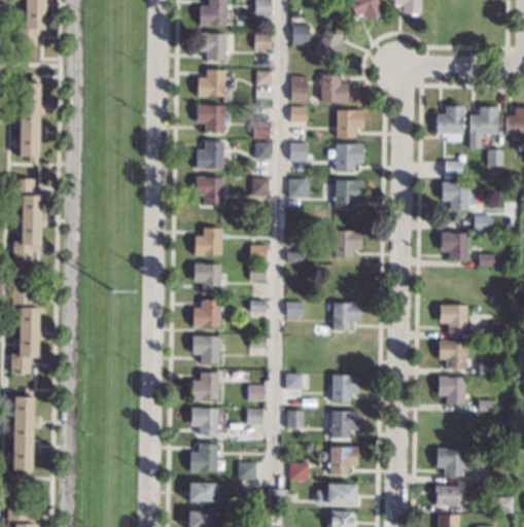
[(51,0),(51,11),(46,11),(45,24),(51,24),(50,34),(41,33),(41,35),(37,35),(37,44),(19,44),(20,26),(26,26),(26,0),(51,0)]
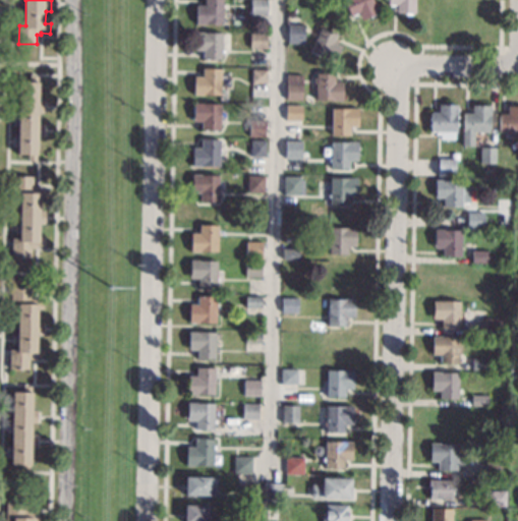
[(224,0),(224,23),(197,23),(197,5),(206,5),(206,0),(224,0)]
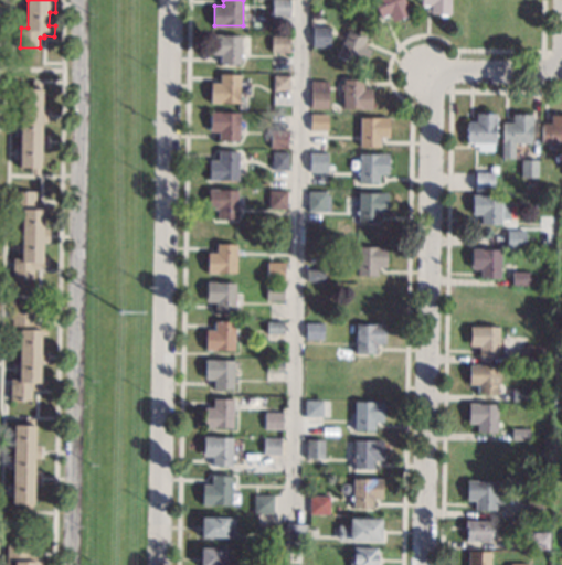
[(290,0),(290,25),(273,25),(273,0),(290,0)]
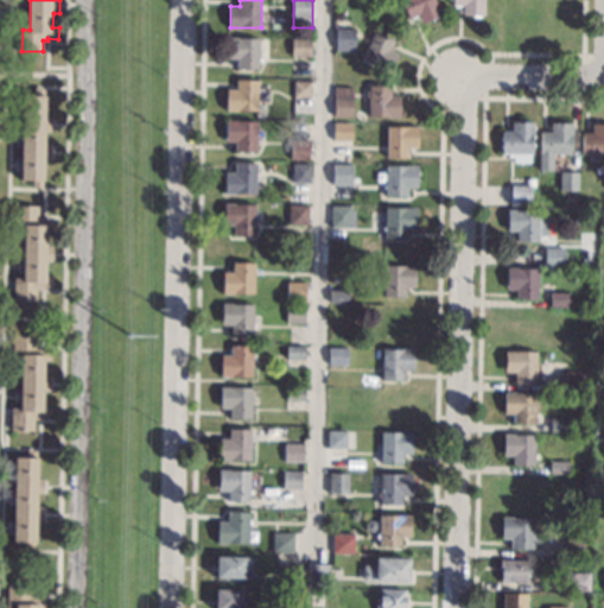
[(436,0),(443,14),(423,24),(419,16),(411,19),(401,0),(436,0)]
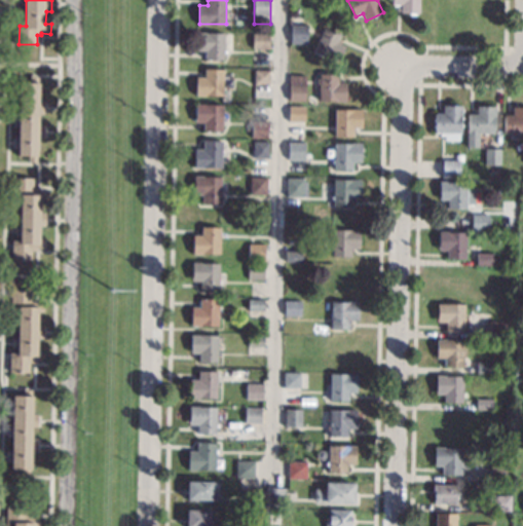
[(420,0),(420,12),(402,12),(402,4),(394,4),(394,0),(420,0)]
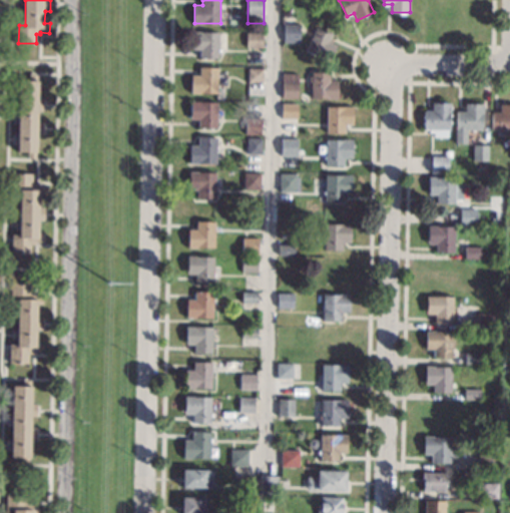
[(301,42),(286,42),(286,24),(301,24),(301,42)]
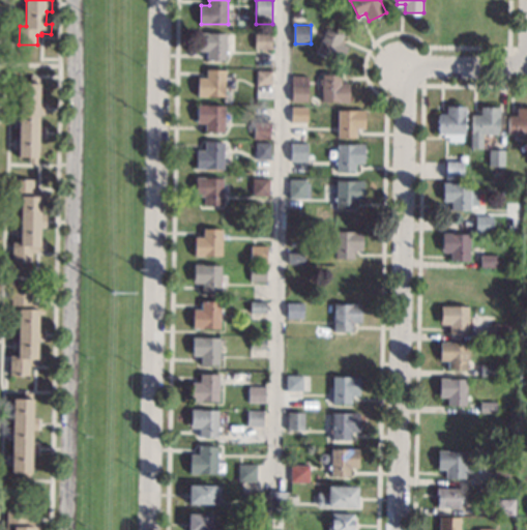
[(345,35),(341,43),(349,47),(342,63),(317,53),(327,28),(345,35)]
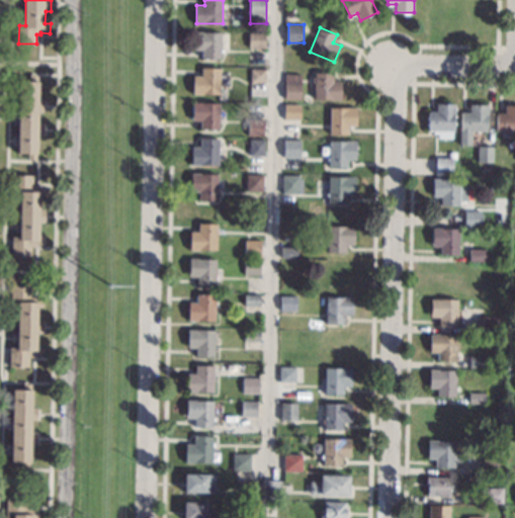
[(205,32),(222,32),(222,59),(203,59),(203,51),(195,51),(195,31),(205,31),(205,32)]
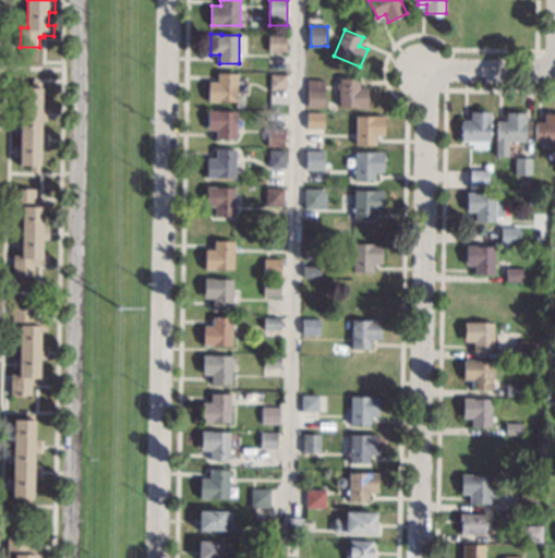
[(287,36),(287,52),(269,52),(269,36),(287,36)]
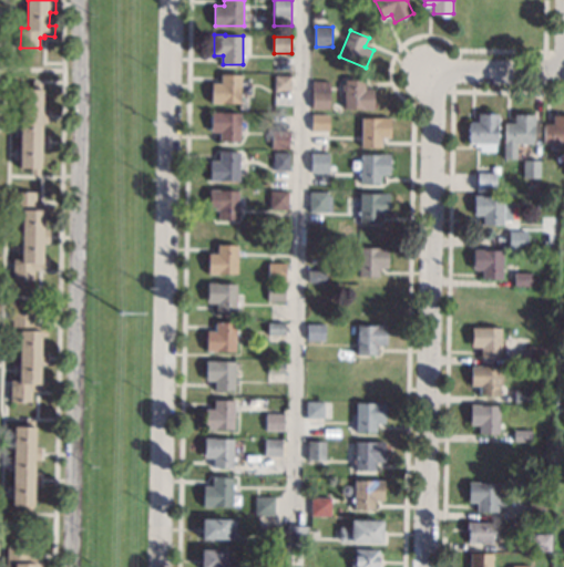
[(242,104),(213,104),(213,83),(222,83),(222,74),(242,75),(242,104)]
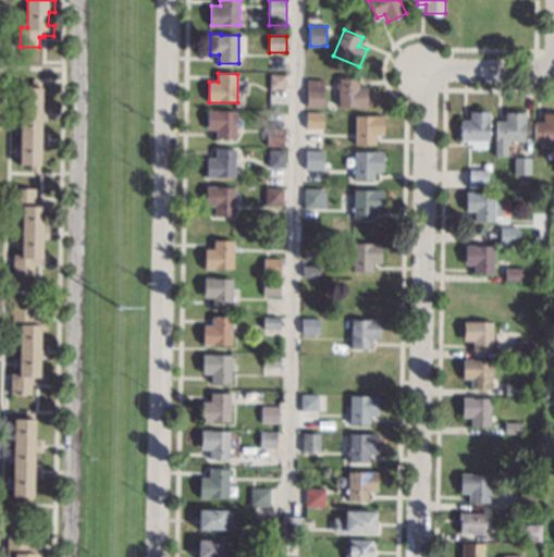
[(286,89),(271,88),(271,74),(287,75),(286,89)]
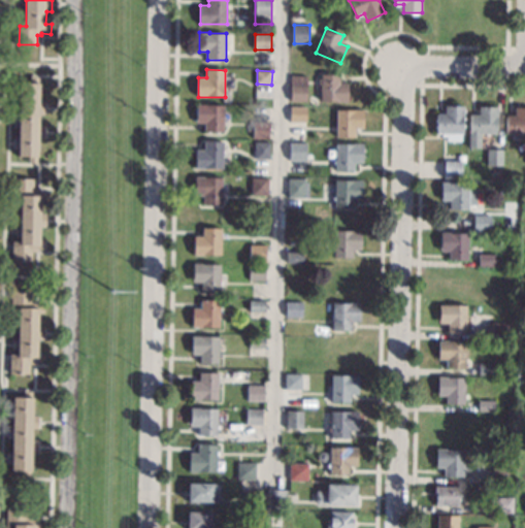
[(340,83),(349,83),(348,101),(322,101),(322,74),(341,75),(340,83)]
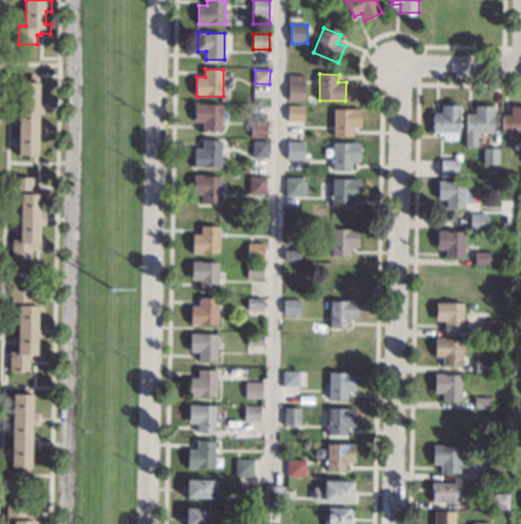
[(305,100),(289,100),(290,75),(306,76),(305,100)]
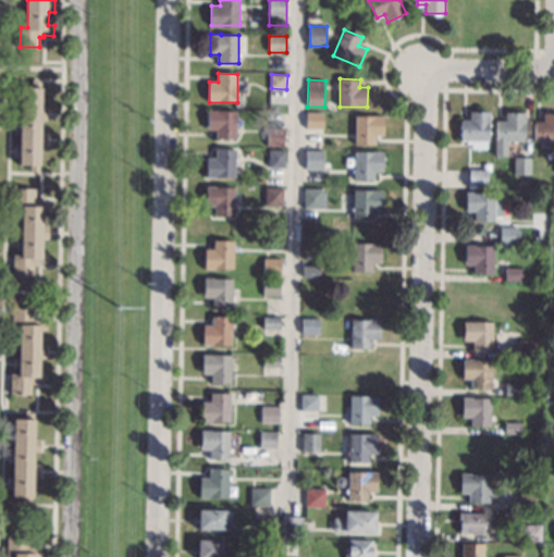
[(41,88),(42,88),(42,108),(48,108),(48,122),(41,122),(41,133),(47,133),(47,146),(41,146),(41,165),(39,165),(39,171),(32,171),(32,164),(21,164),(22,88),(33,88),(33,82),(41,82),(41,88)]
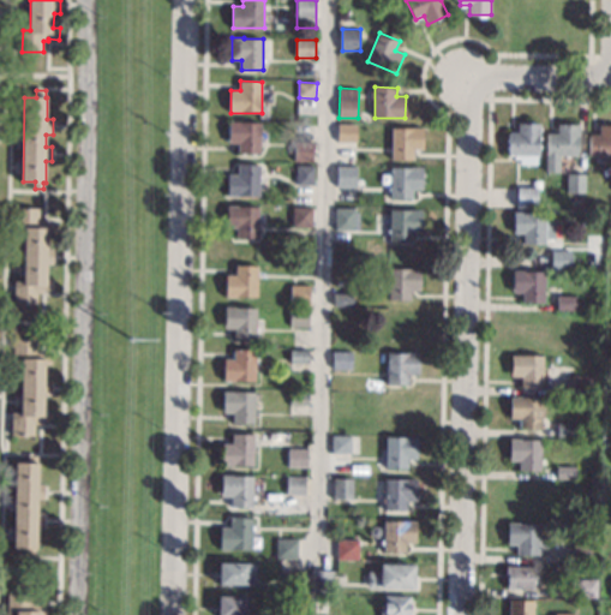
[(261,154),(239,153),(239,144),(229,144),(231,121),(262,123),(261,154)]
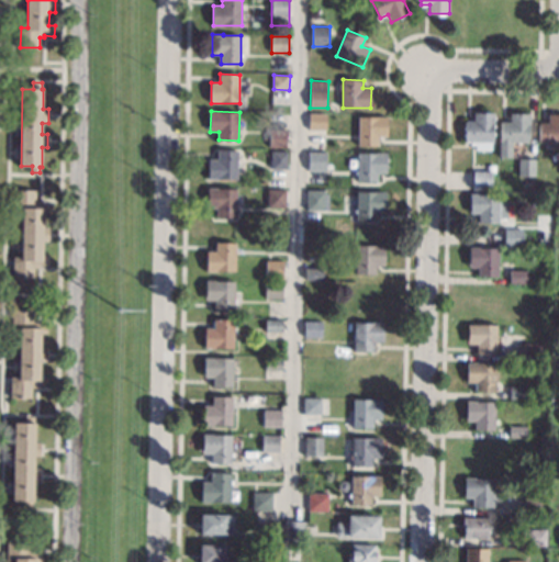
[(494,142),(492,142),(492,150),(477,150),(477,146),(471,146),(471,142),(466,142),(466,122),(474,122),(476,112),(495,112),(494,142)]
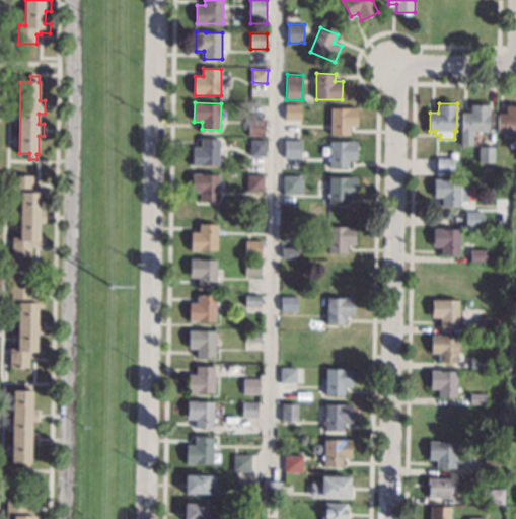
[(302,120),(286,120),(287,105),(302,105),(302,120)]
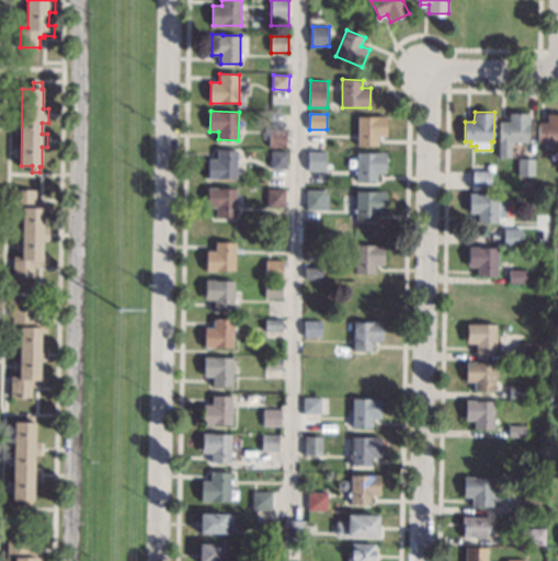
[(530,142),(512,142),(512,157),(500,157),(500,122),(510,122),(510,114),(530,114),(530,142)]
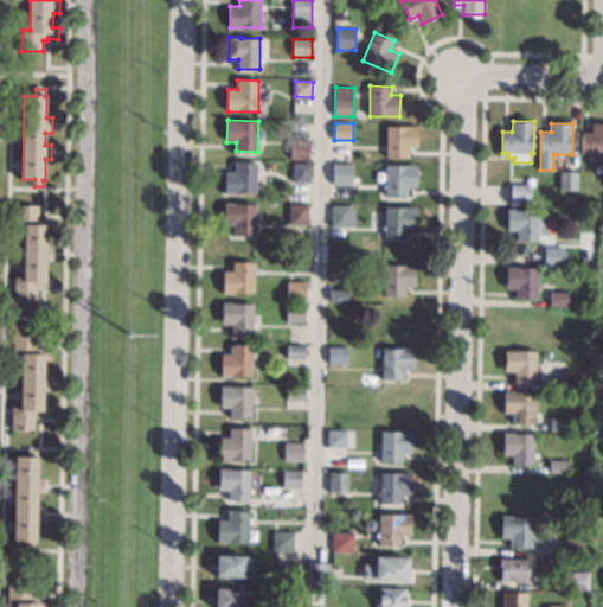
[(602,155),(582,155),(583,133),(592,133),(592,125),(602,125),(602,155)]
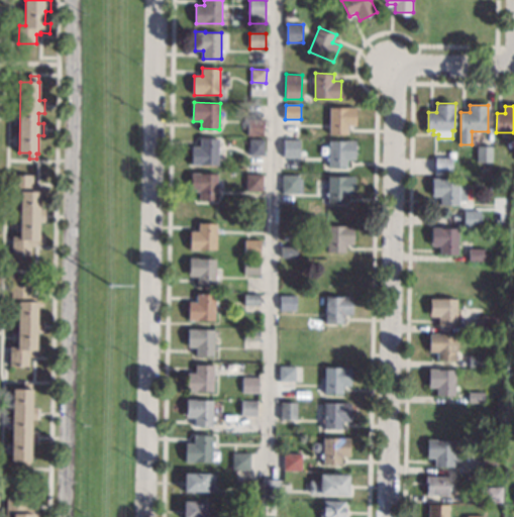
[(356,126),(348,126),(348,133),(330,133),(330,108),(356,108),(356,126)]
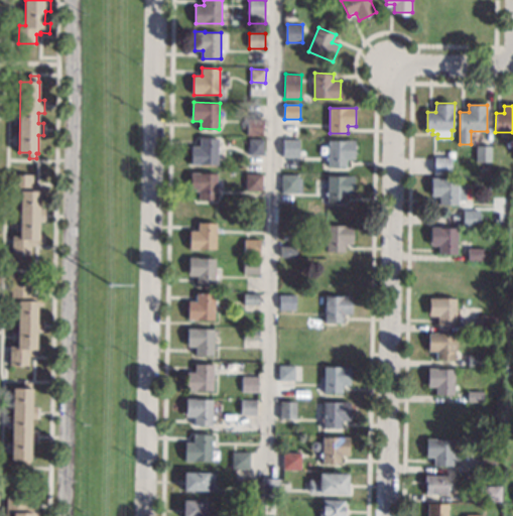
[(263,135),(248,135),(248,119),(264,119),(263,135)]
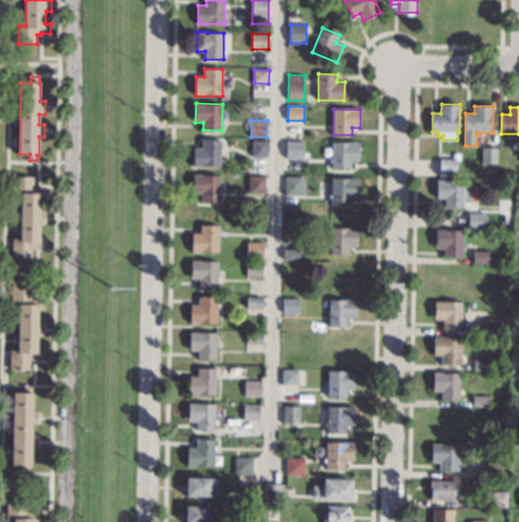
[(220,166),(194,166),(195,148),(203,148),(203,140),(221,140),(220,166)]
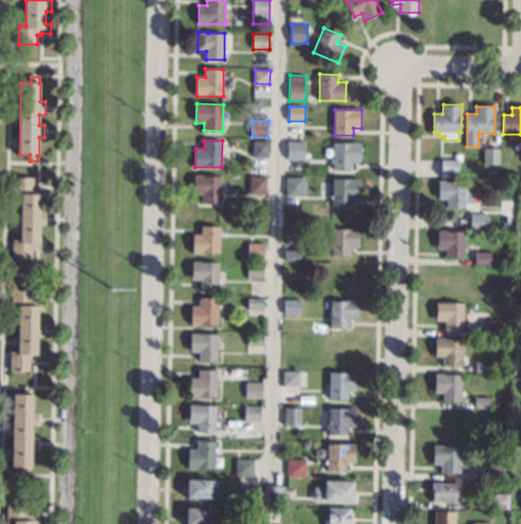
[(268,157),(254,157),(254,141),(268,141),(268,157)]
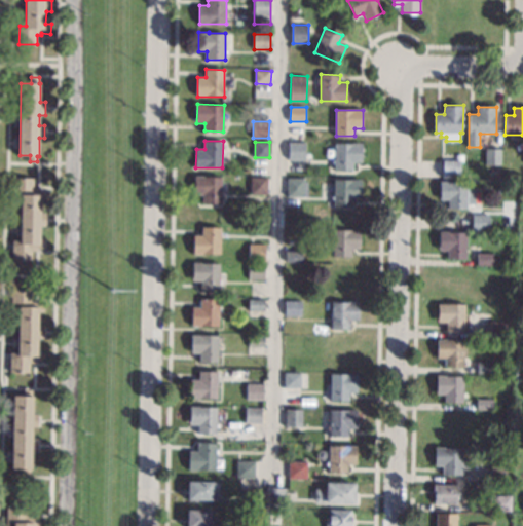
[(306,160),(290,160),(290,142),(306,143),(306,160)]
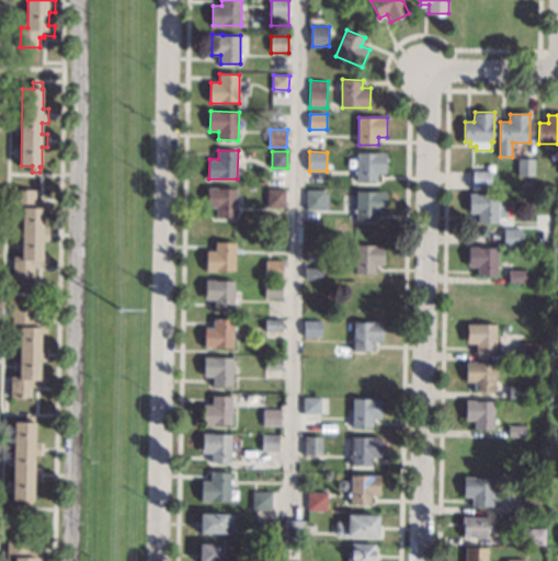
[(387,173),(377,173),(377,181),(359,181),(359,153),(387,152),(387,173)]
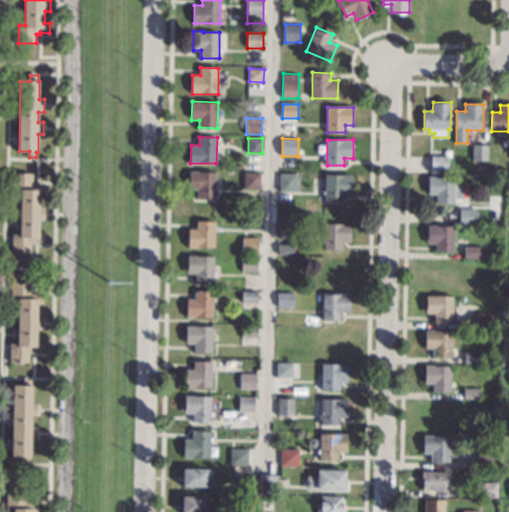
[(488,160),(473,160),(474,145),(489,145),(488,160)]
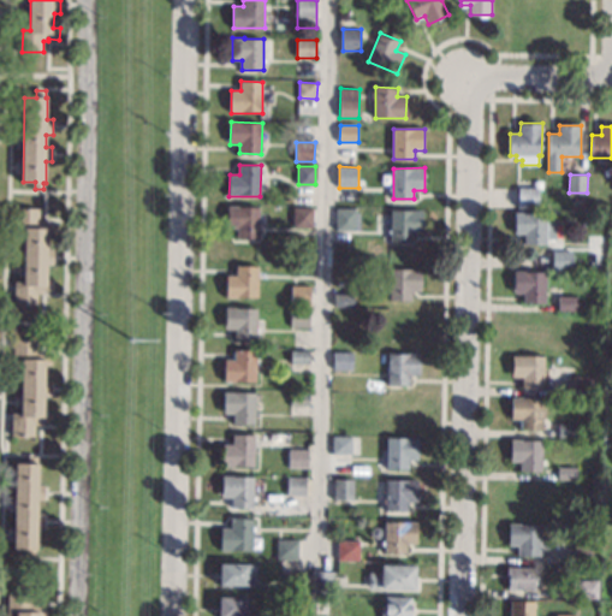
[(544,189),(539,189),(539,208),(520,208),(520,188),(535,188),(535,181),(544,181),(544,189)]
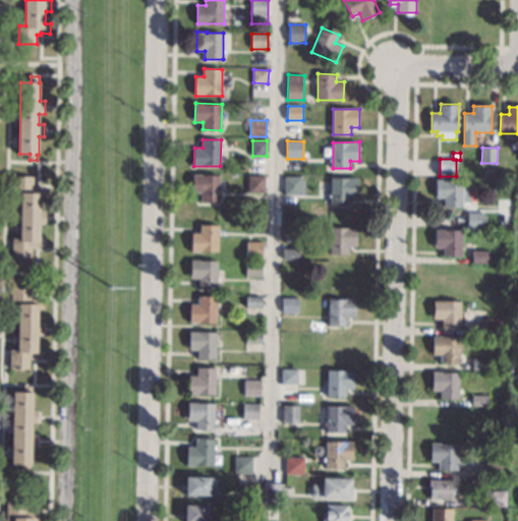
[(204,175),(220,175),(220,201),(202,201),(202,193),(193,193),(193,174),(204,174),(204,175)]
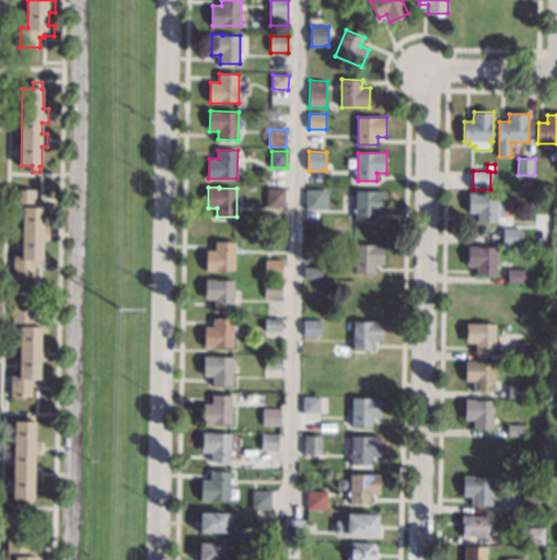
[(286,207),(268,207),(268,188),(286,189),(286,207)]
